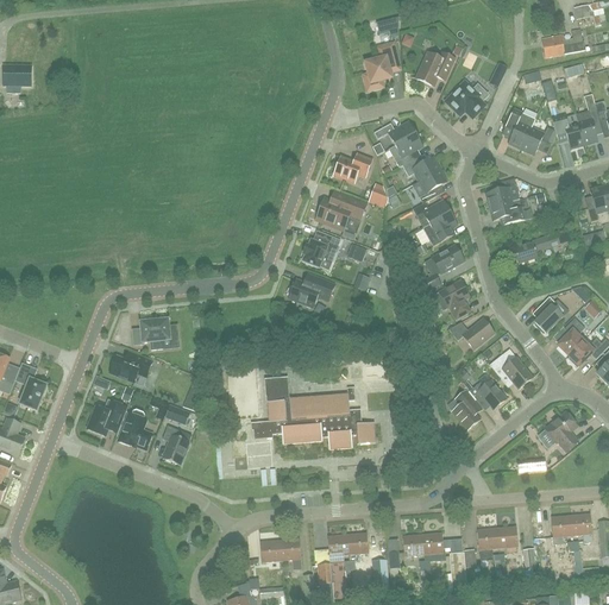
[(576,18),(590,14),(592,14),(595,23),(606,19),(603,5),(608,4),(608,0),(600,0),(591,2),(588,2),(573,6),(576,18)]
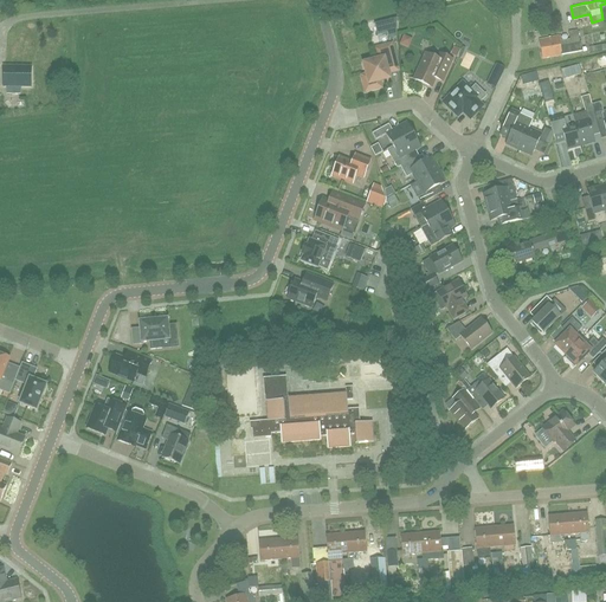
[(374,21),(374,23),(378,33),(387,31),(388,37),(397,34),(397,15),(374,21)]
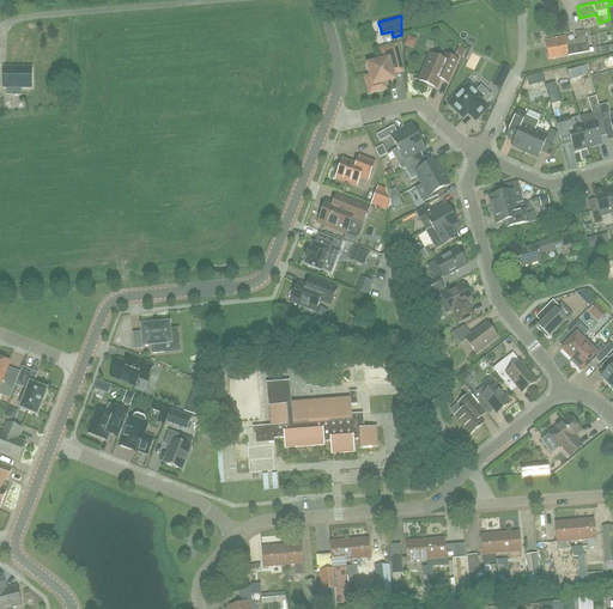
[(548,56),(589,49),(588,40),(566,43),(565,34),(545,37),(548,56)]
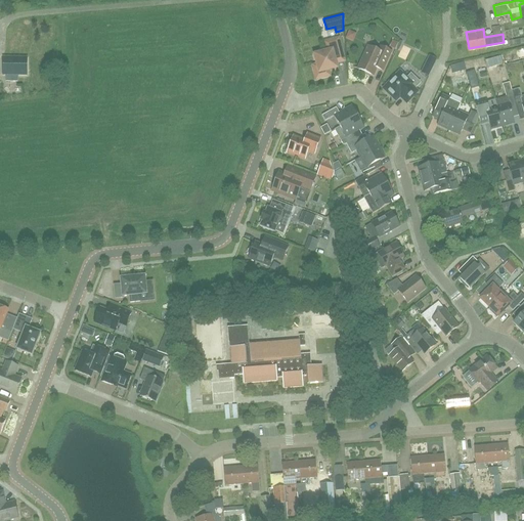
[(322,40),(325,49),(314,52),(316,62),(313,63),(316,77),(329,73),(328,68),(337,66),(334,53),(342,51),(338,36),(322,40)]
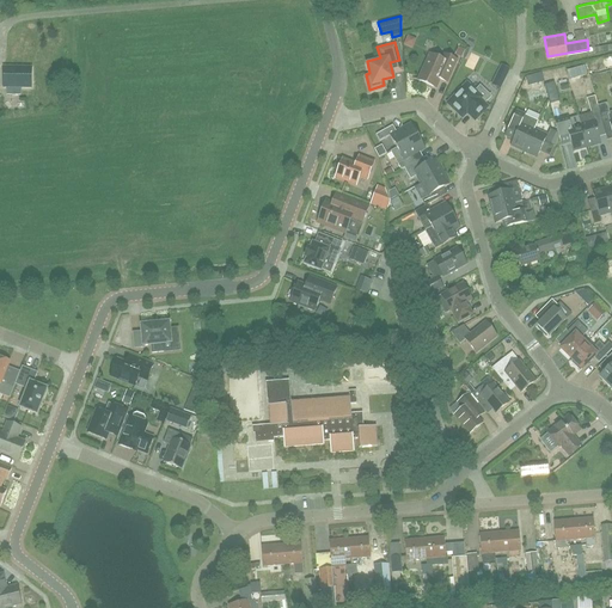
[(429,51),(417,77),(435,85),(440,77),(447,80),(458,57),(444,51),(441,56),(429,51)]
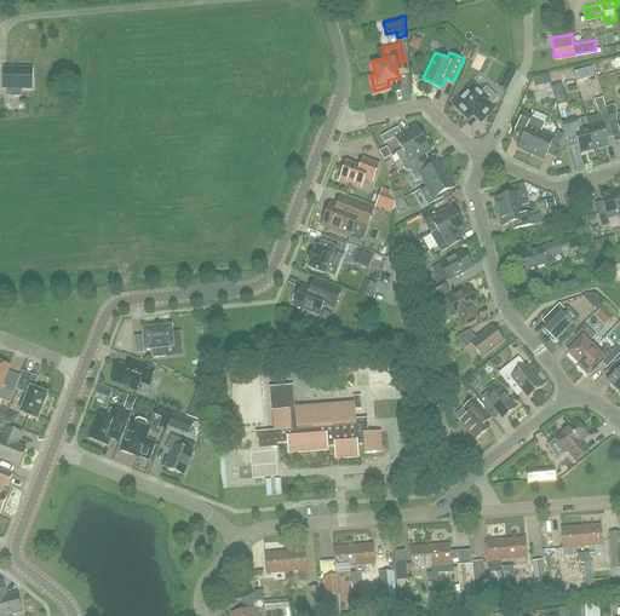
[(4,85),(7,85),(7,93),(19,93),(19,85),(32,86),(32,65),(4,65),(4,85)]
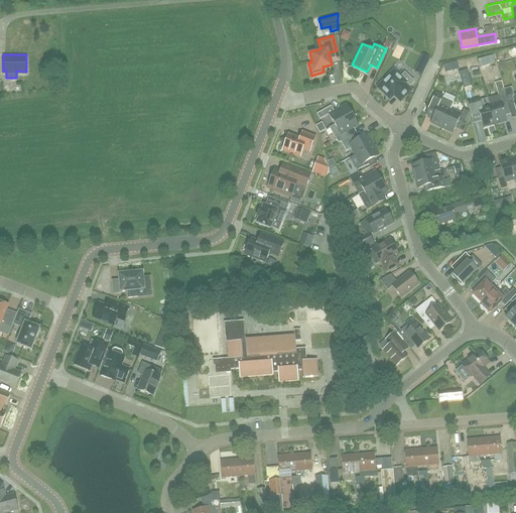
[(426,54),(420,69),(425,71),(432,56),(426,54)]
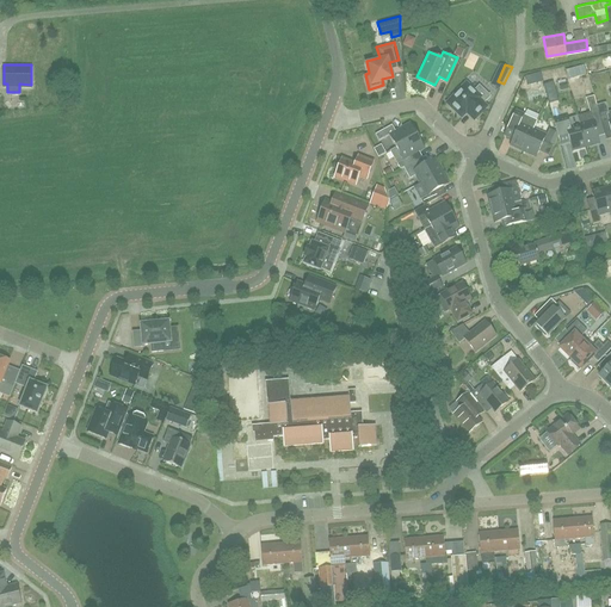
[(528,82),(543,78),(541,69),(539,68),(525,73),(528,82)]
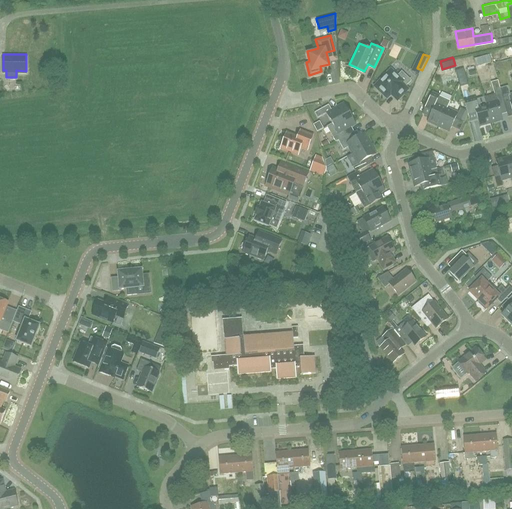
[(390,69),(376,84),(386,94),(389,91),(392,91),(397,97),(406,87),(404,85),(411,78),(401,69),(396,74),(390,69)]
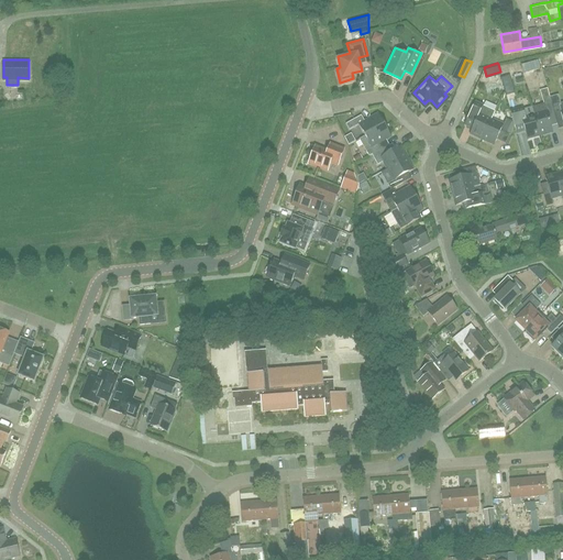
[(562,100),(561,101),(558,92),(550,95),(551,100),(554,112),(555,117),(562,116),(562,119),(562,100)]
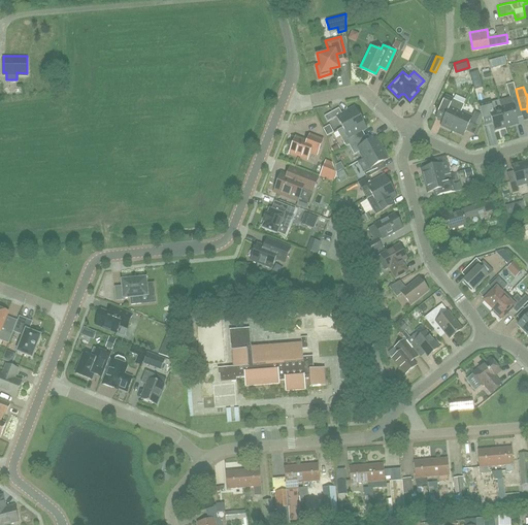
[(435,115),(442,118),(440,123),(452,128),(460,109),(450,104),(453,97),(444,93),(435,115)]
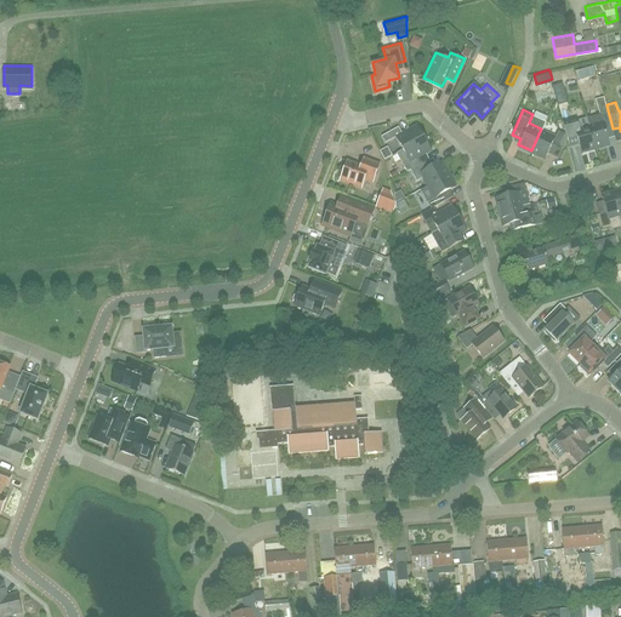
[(587,115),(594,146),(609,142),(604,126),(611,124),(608,110),(587,115)]
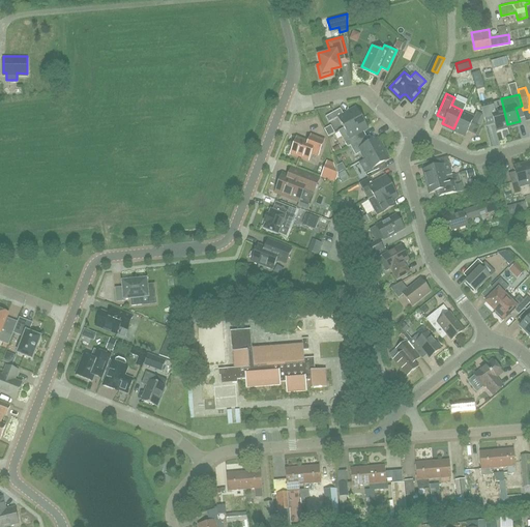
[(492,101),(492,99),(480,103),(482,112),(483,116),(486,122),(494,120),(496,128),(507,124),(501,98),(492,101)]
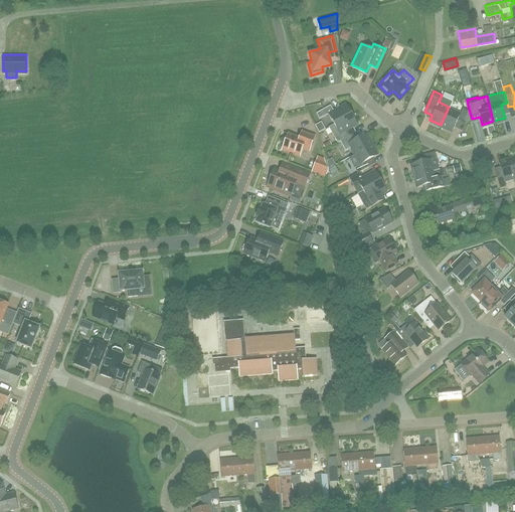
[(311,114),(316,111),(319,117),(328,112),(334,122),(351,112),(345,102),(333,109),(330,103),(323,108),(320,101),(307,104),(311,114)]
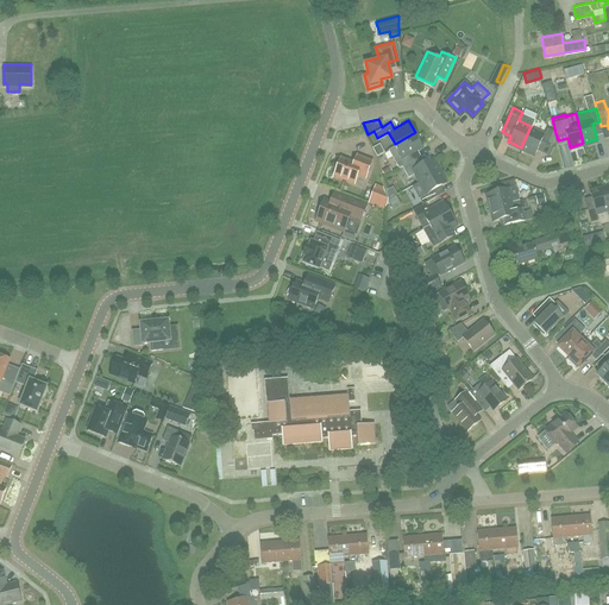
[(521,147),(534,153),(541,138),(552,143),(556,133),(554,128),(547,125),(544,132),(531,126),(521,147)]
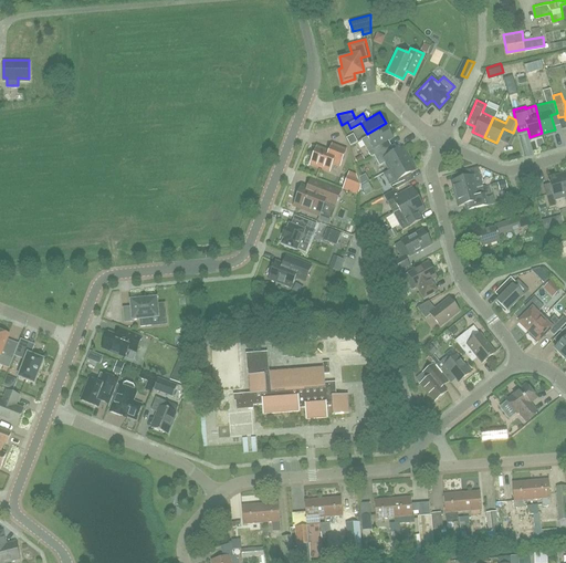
[(386,123),(367,134),(360,137),(370,155),(374,153),(381,148),(378,143),(392,135),(386,123)]
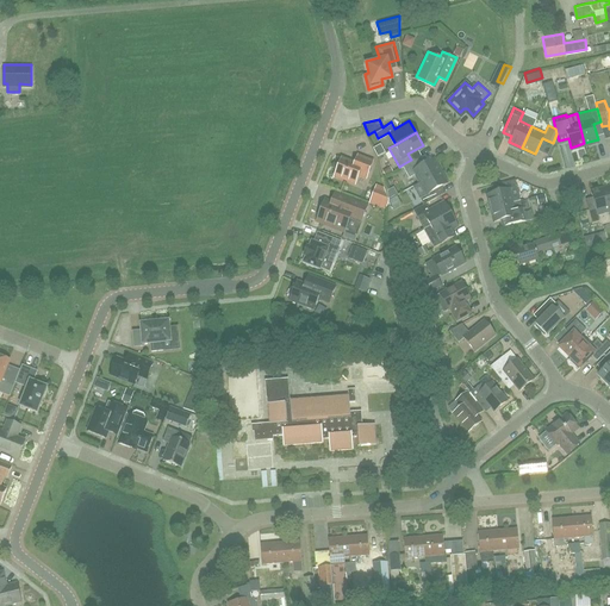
[(342,156),(335,174),(355,181),(358,173),(366,175),(372,158),(358,152),(355,161),(342,156)]
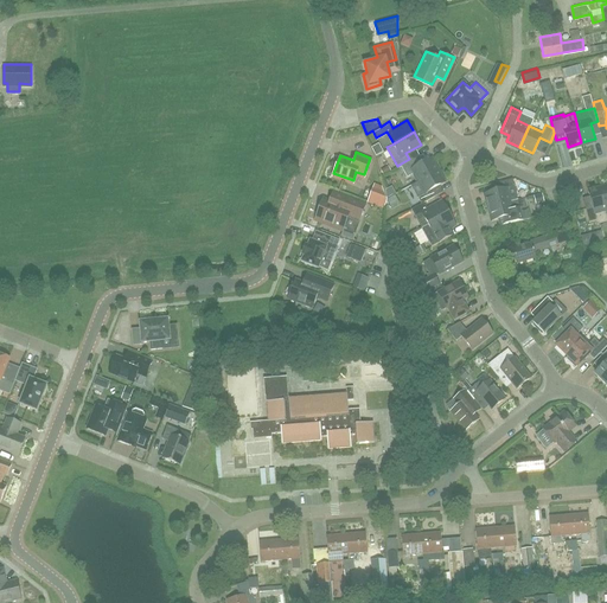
[(425,152),(409,159),(401,164),(407,175),(413,172),(417,179),(438,167),(432,155),(428,158),(425,152)]
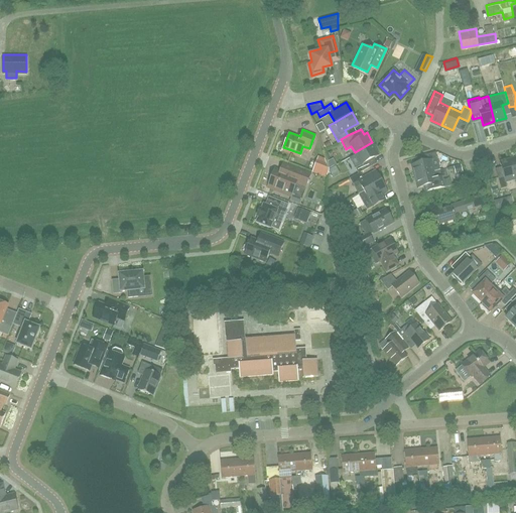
[(358,171),(360,170),(369,165),(366,160),(378,153),(372,142),(355,152),(358,158),(353,161),(358,171)]
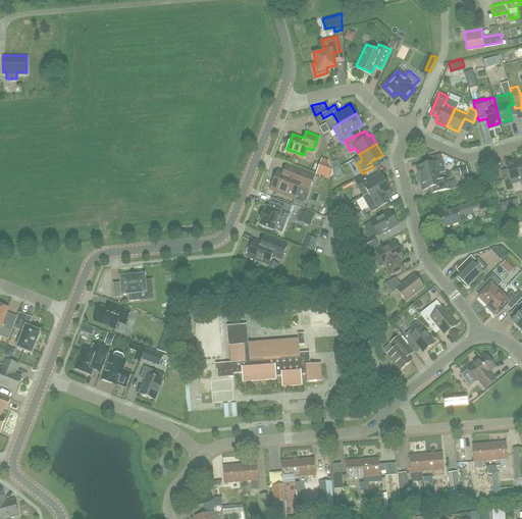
[(416,164),(419,176),(439,171),(436,159),(442,158),(440,152),(428,155),(430,161),(416,164)]
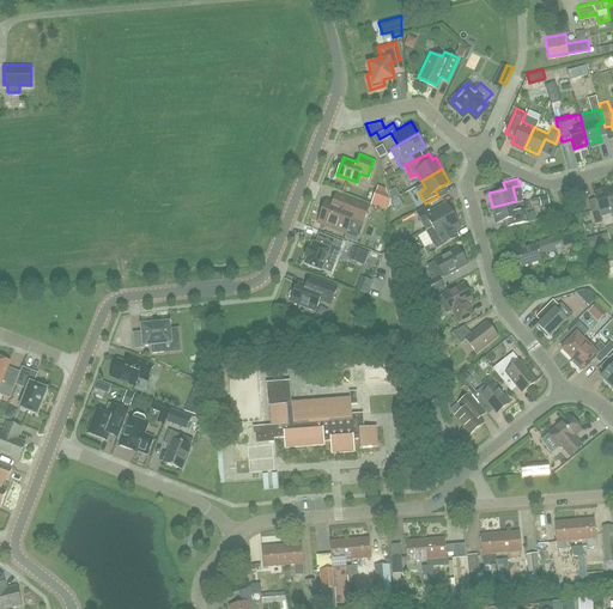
[(386,186),(377,183),(370,201),(387,208),(390,199),(386,186)]
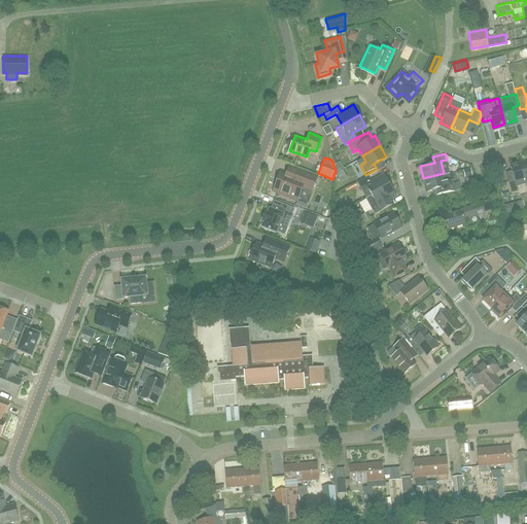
[(511,164),(514,177),(508,179),(512,190),(518,189),(516,183),(526,179),(526,177),(522,160),(511,164)]
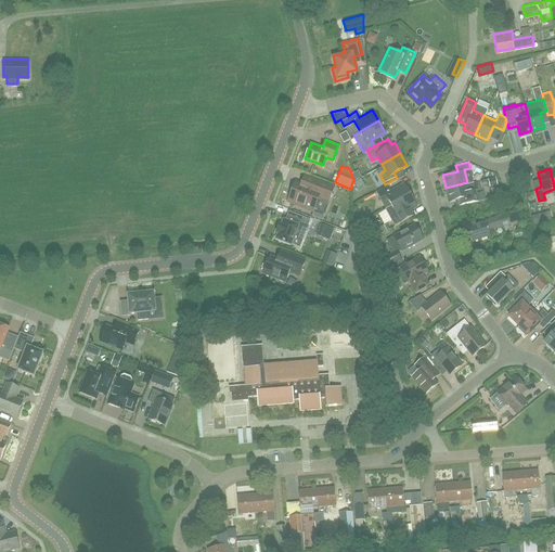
[(334,185),(315,178),(305,174),(301,181),(296,179),(289,196),(296,200),(296,201),(296,203),(302,205),(305,204),(305,203),(314,206),(318,195),(328,200),(334,185)]
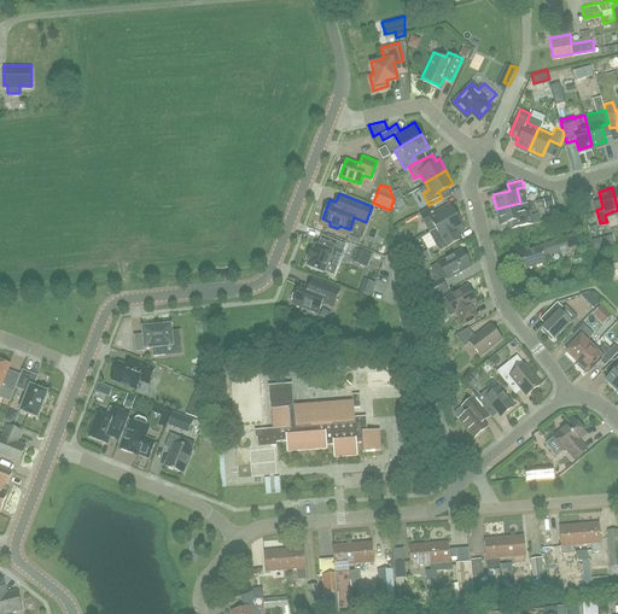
[(546,205),(554,203),(552,194),(543,197),(546,205)]
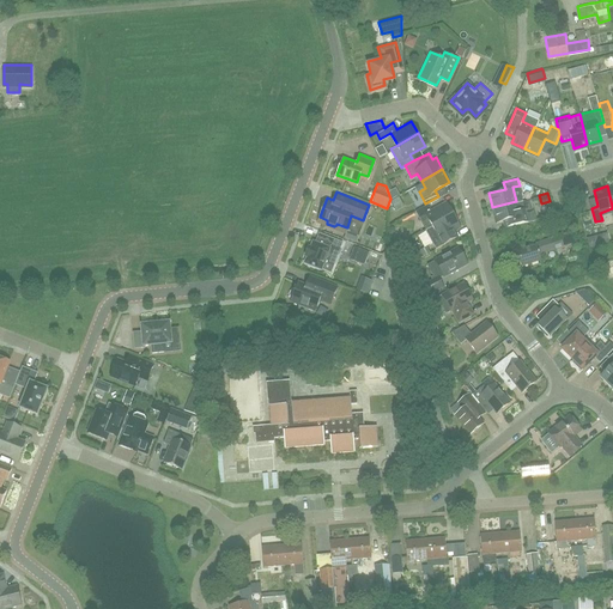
[(514,224),(528,220),(523,199),(516,201),(492,207),(496,220),(513,217),(514,224)]
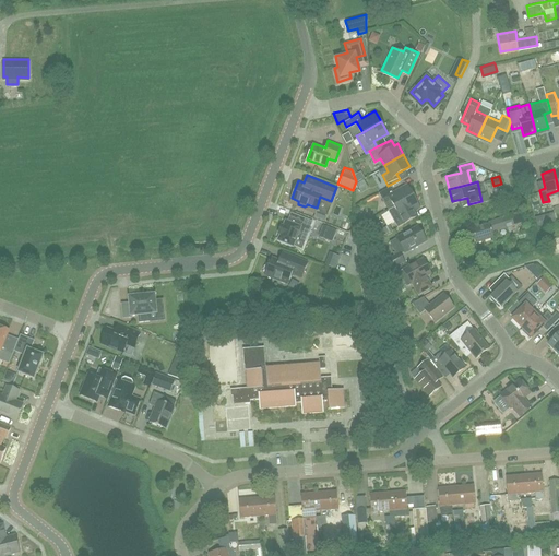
[(390,185),(388,186),(379,191),(384,201),(390,198),(394,204),(413,194),(406,182),(393,190),(390,185)]
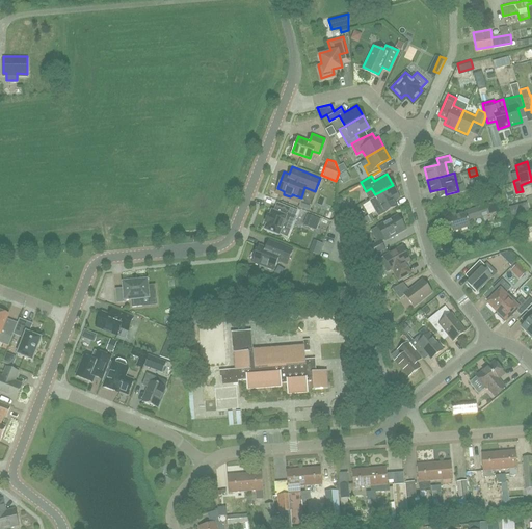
[(393,185),(375,194),(369,197),(378,214),(397,204),(395,199),(399,195),(393,185)]
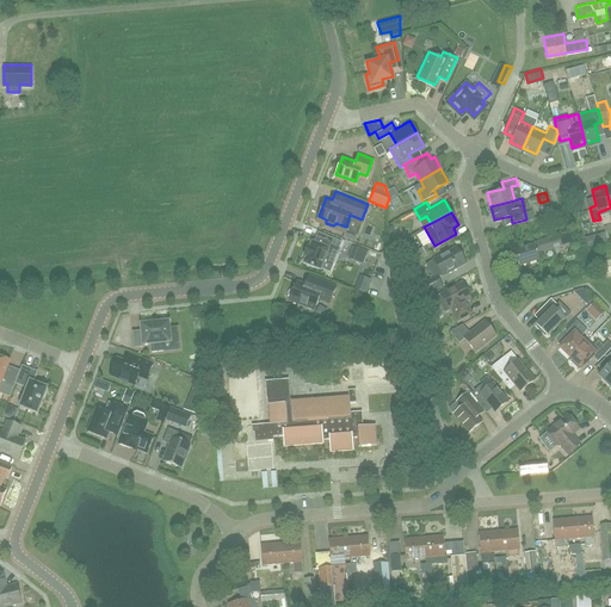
[(571,228),(557,233),(534,240),(535,242),(516,248),(520,262),(539,256),(538,252),(574,240),(571,228)]
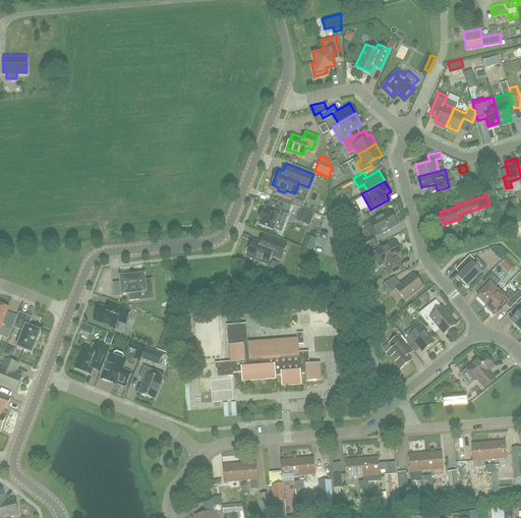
[(263,208),(259,216),(261,217),(258,222),(273,227),(277,218),(280,216),(285,219),(291,205),(279,199),(276,208),(266,204),(264,209),(263,208)]
